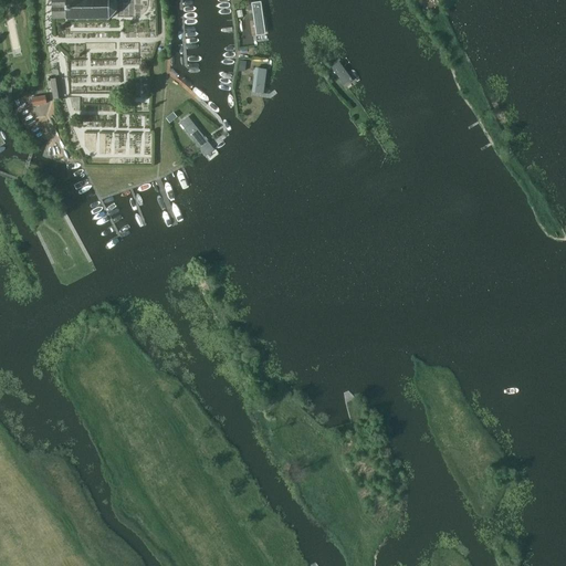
[(52,0),(53,19),(65,18),(65,19),(109,18),(116,11),(116,0),(115,0),(52,0)]
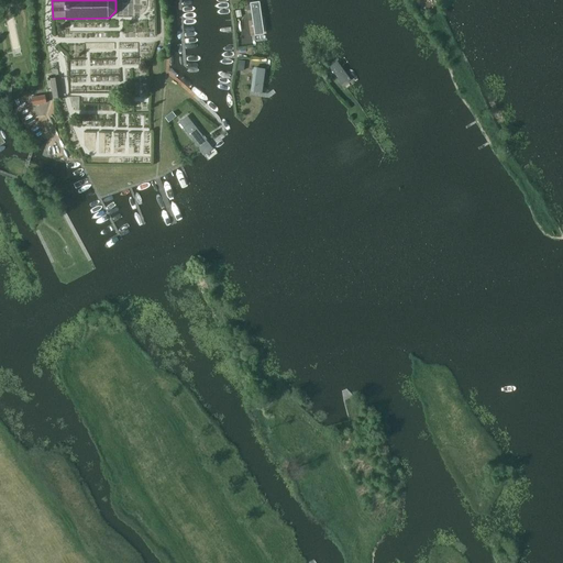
[(263,6),(250,7),(254,34),(266,34),(263,6)]
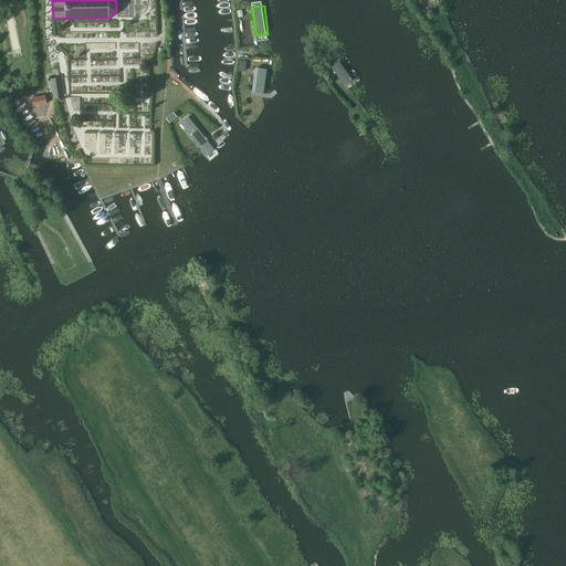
[(331,65),(349,88),(358,82),(339,59),(331,65)]
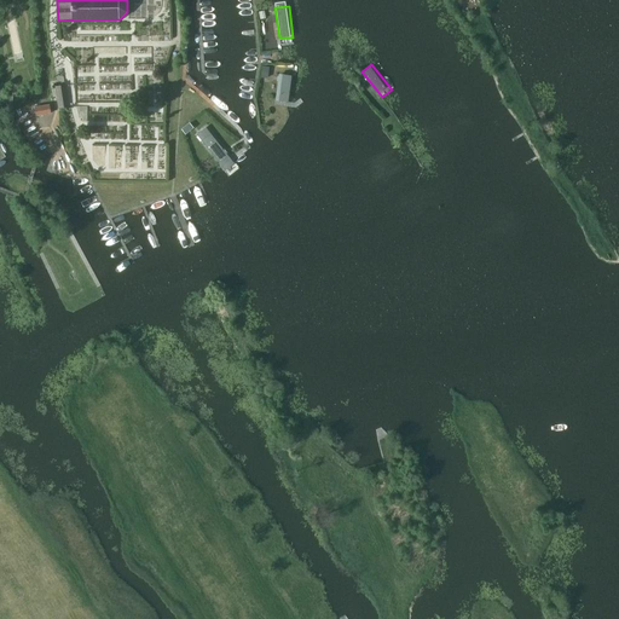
[(275,104),(285,106),(289,80),(278,79),(277,81),(276,80),(276,85),(277,86),(275,104)]
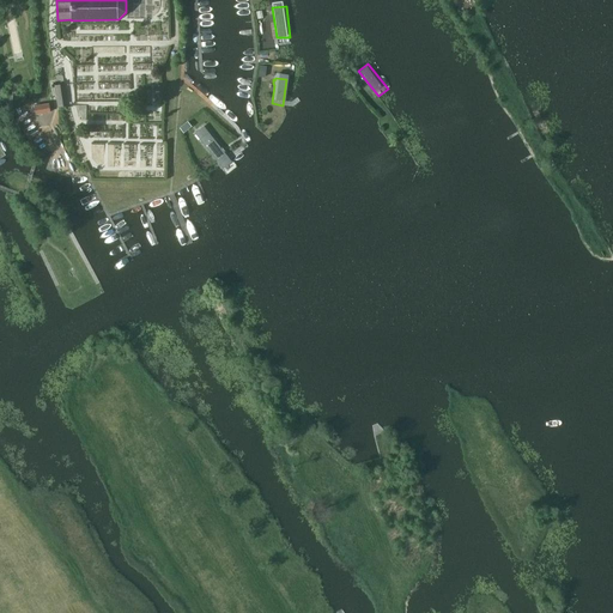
[(58,108),(59,107),(68,107),(66,85),(55,86),(58,108)]
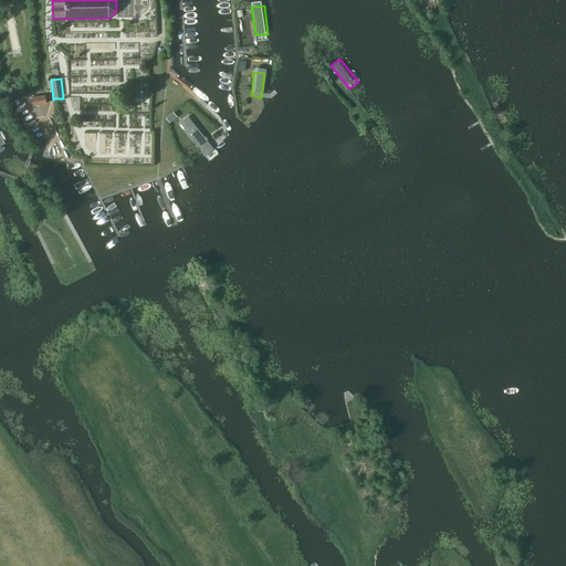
[(45,95),(32,97),(33,105),(46,104),(45,95)]
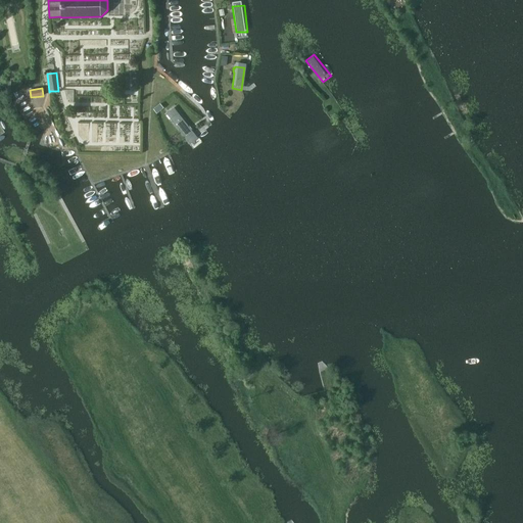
[(164,113),(193,149),(202,142),(197,135),(198,134),(181,112),(180,112),(175,105),(164,113)]
